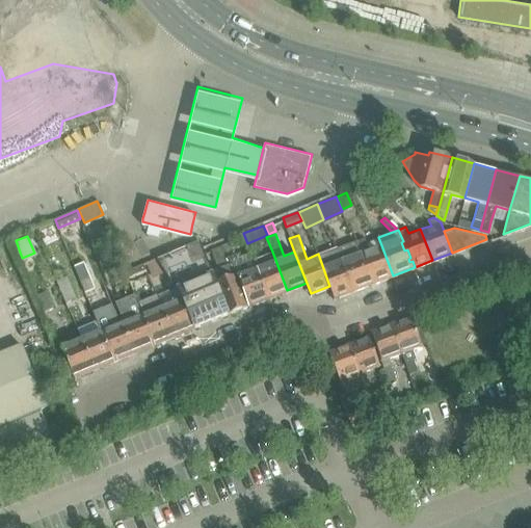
[(378,237),(366,241),(364,236),(356,239),(364,257),(362,258),(365,265),(369,263),(372,272),(368,274),(370,279),(373,278),(375,282),(393,275),(378,237)]
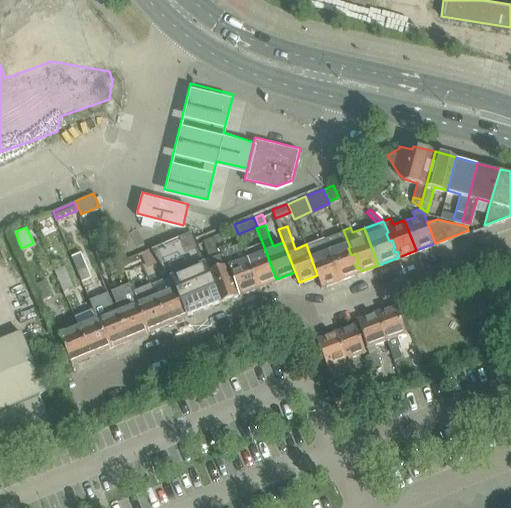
[(350,247),(343,230),(324,237),(340,279),(361,271),(359,267),(356,268),(354,264),(358,262),(355,253),(351,255),(348,248),(350,247)]
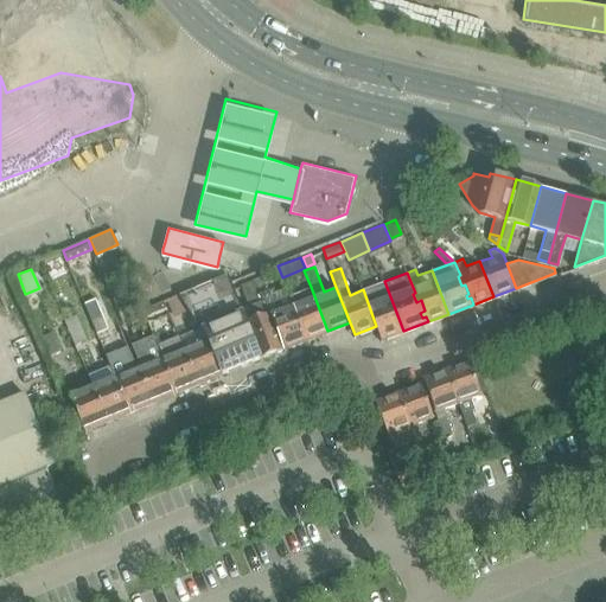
[(228,274),(180,293),(202,328),(206,339),(219,371),(261,356),(248,321),(241,306),(228,274)]
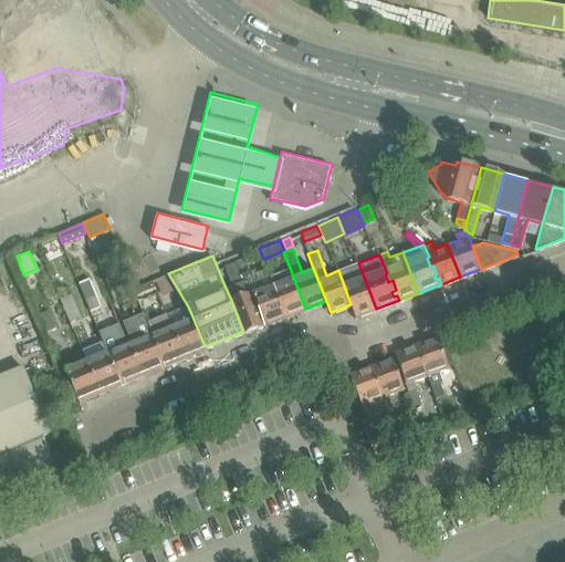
[(243,332),(264,324),(242,272),(242,271),(241,271),(236,259),(223,263),(232,283),(225,285),(231,300),(243,332)]
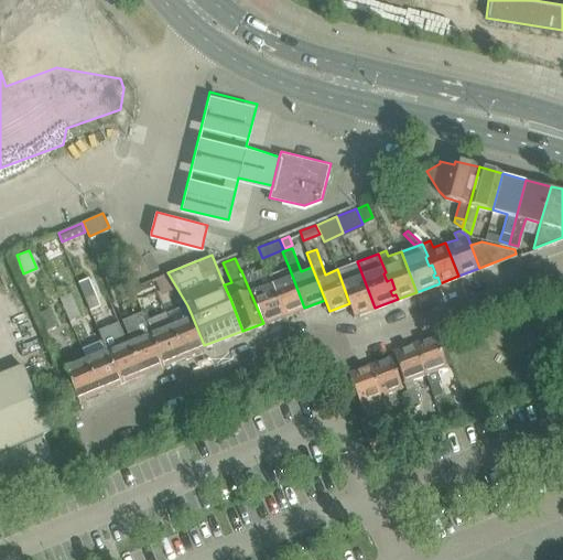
[(375,308),(357,261),(337,269),(349,303),(354,315),(375,308)]
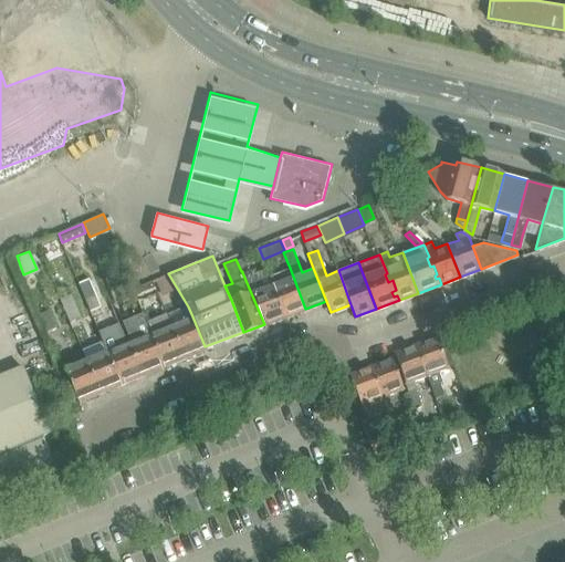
[(242,272),(264,324),(284,316),(272,283),(269,276),(268,272),(257,277),(254,271),(253,268),(242,272)]
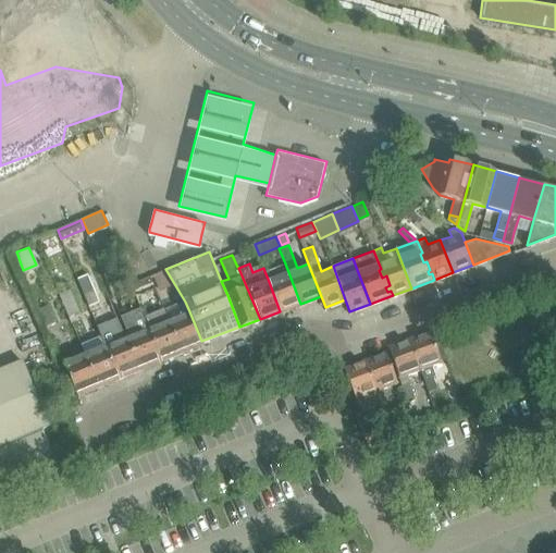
[(285,263),(264,271),(268,279),(280,311),(300,304),(285,263)]
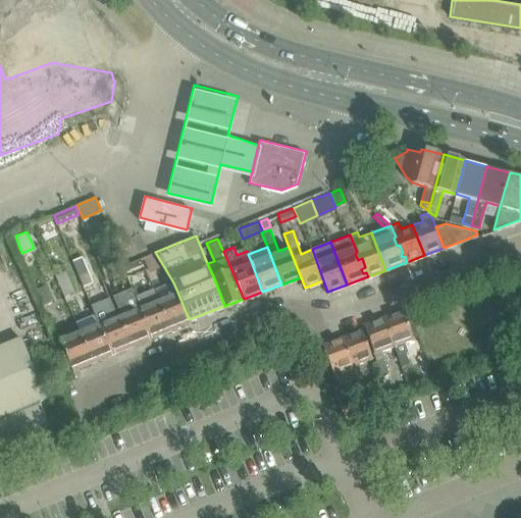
[(154,252),(144,257),(149,268),(159,264),(157,257),(154,252)]
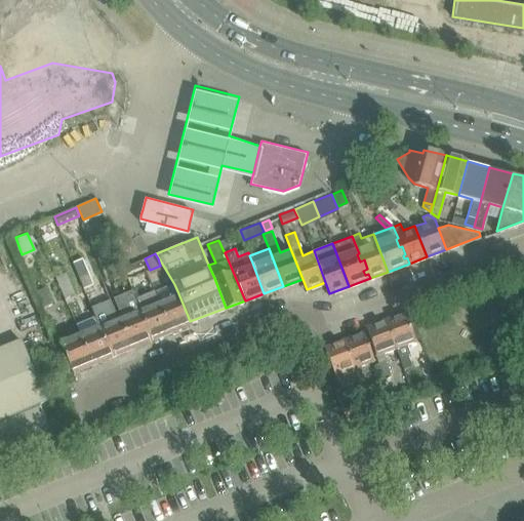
[(93,282),(87,266),(83,256),(74,259),(84,286),(93,282)]
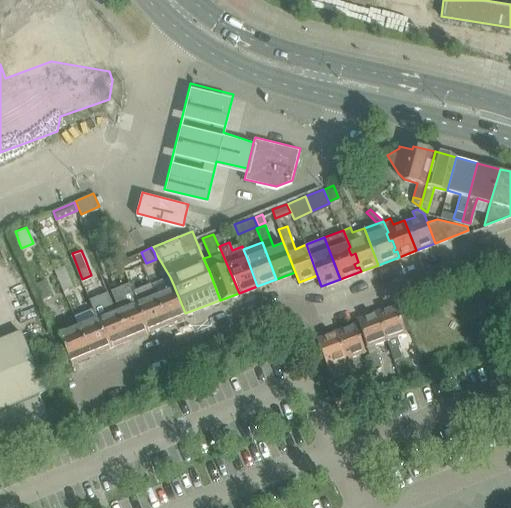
[(138,253),(121,260),(123,265),(140,258),(138,253)]
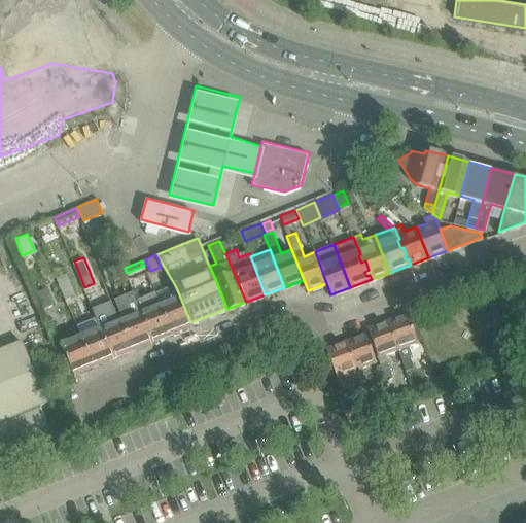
[(67,272),(57,276),(66,298),(75,293),(67,272)]
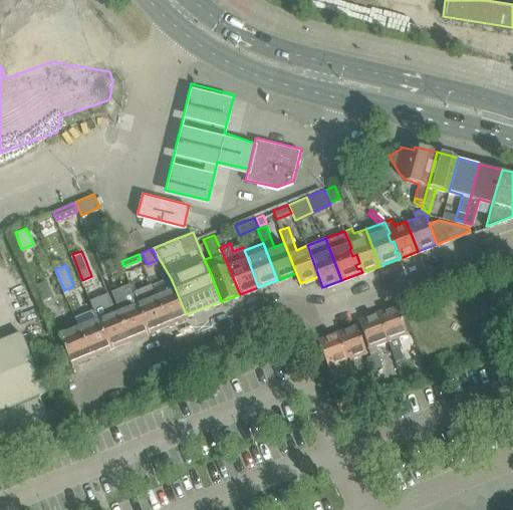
[(52,295),(45,278),(35,282),(42,299),(52,295)]
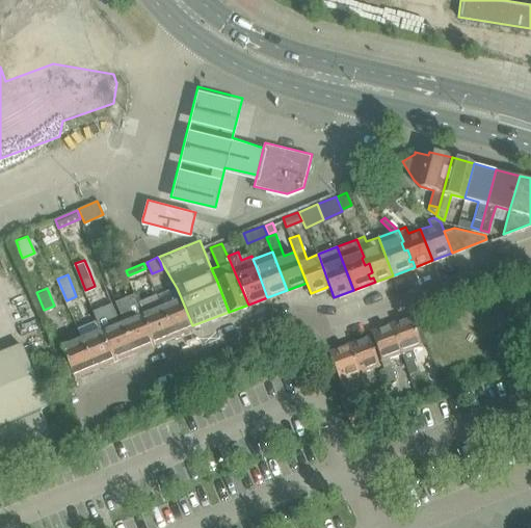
[(134,293),(115,301),(124,321),(120,322),(132,351),(135,349),(155,341),(138,301),(134,293)]
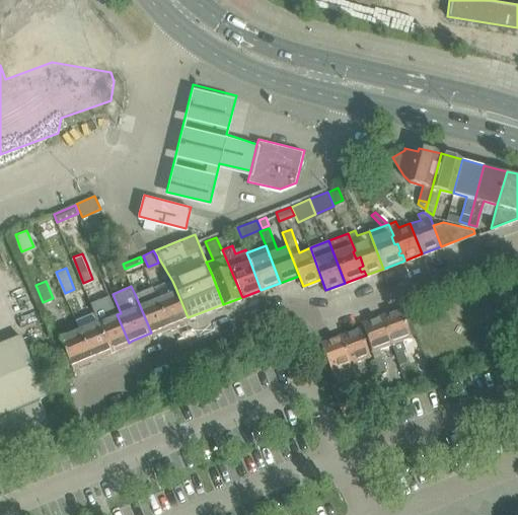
[(153,286),(135,294),(151,333),(169,325),(157,297),(153,286)]
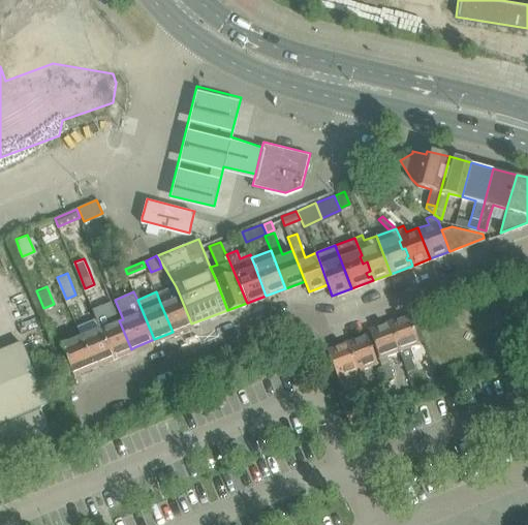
[(180,296),(160,303),(173,332),(191,323),(180,296)]
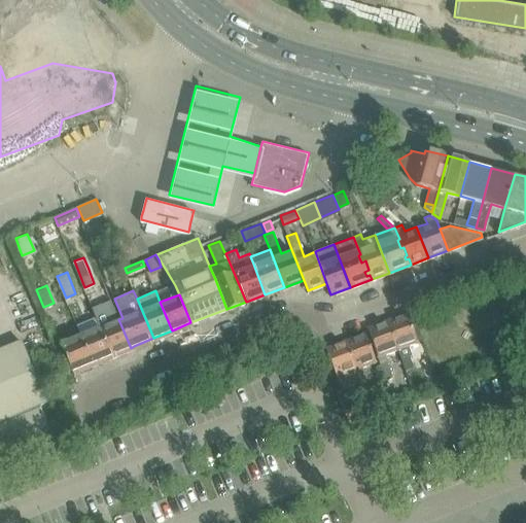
[(110,300),(92,308),(95,315),(112,355),(131,348),(118,319),(110,300)]
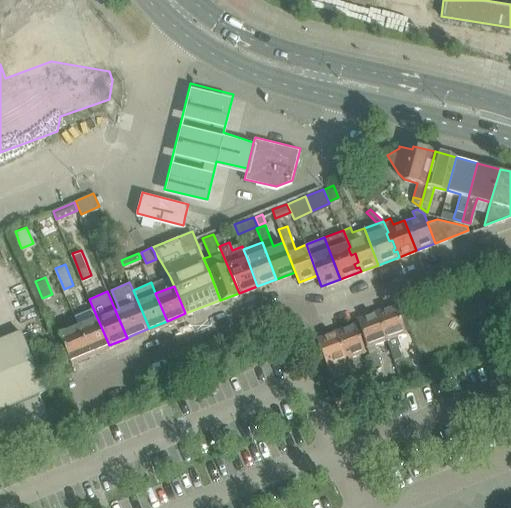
[(405,330),(395,303),(376,310),(386,337),(394,357),(401,354),(397,344),(400,343),(396,333),(405,330)]
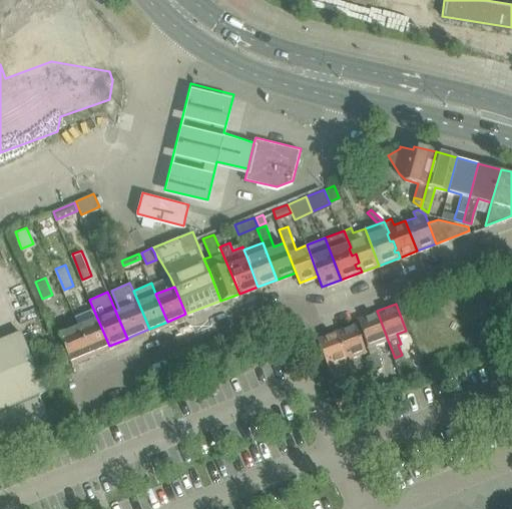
[(92,307),(74,315),(78,325),(90,354),(109,346),(92,307)]
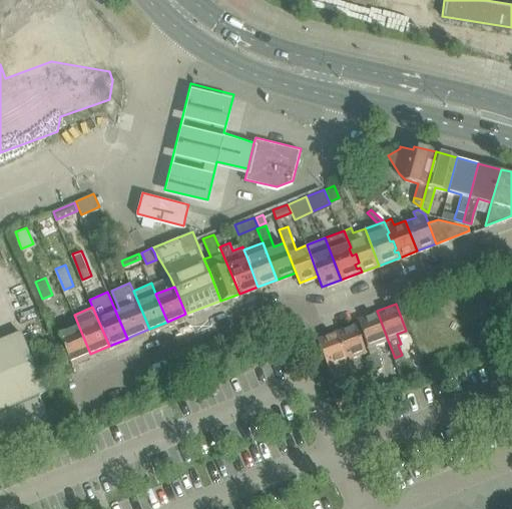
[(368,345),(387,338),(377,311),(358,318),(368,345)]
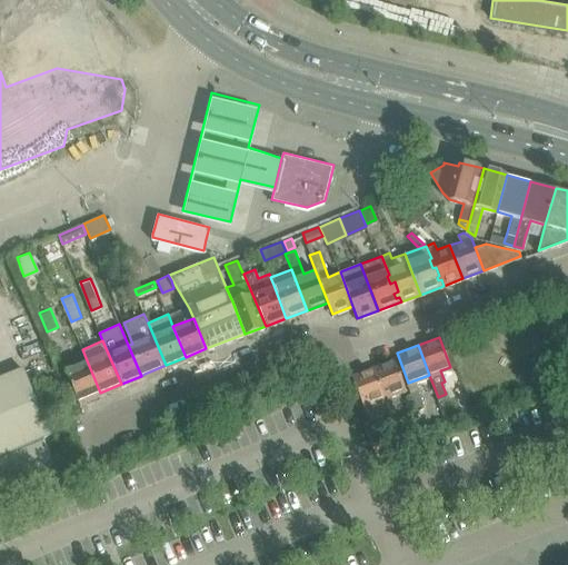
[(395,357),(372,366),(385,397),(407,388),(395,357)]
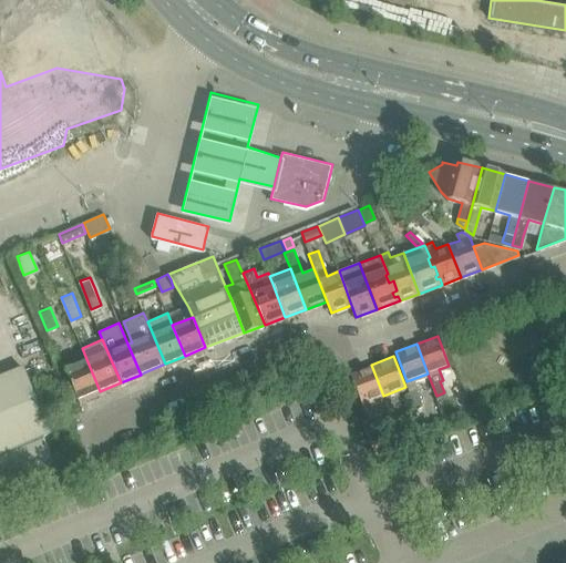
[(86,359),(65,368),(78,400),(100,391),(86,359)]
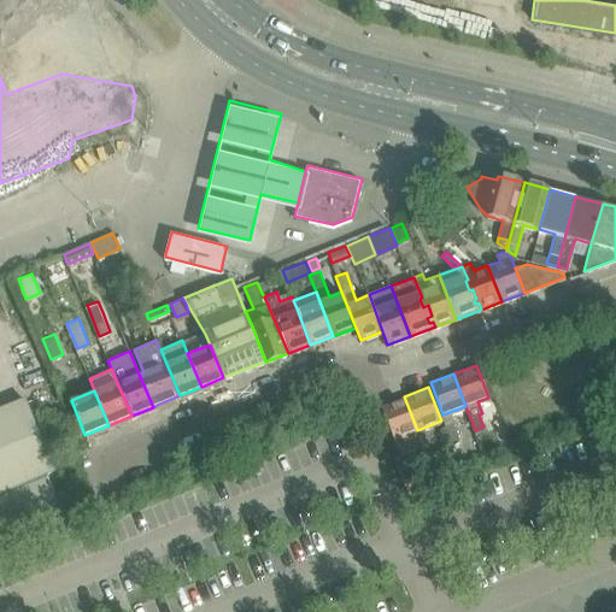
[(381,405),(394,439),(399,453),(422,443),(417,429),(404,396),(381,405)]
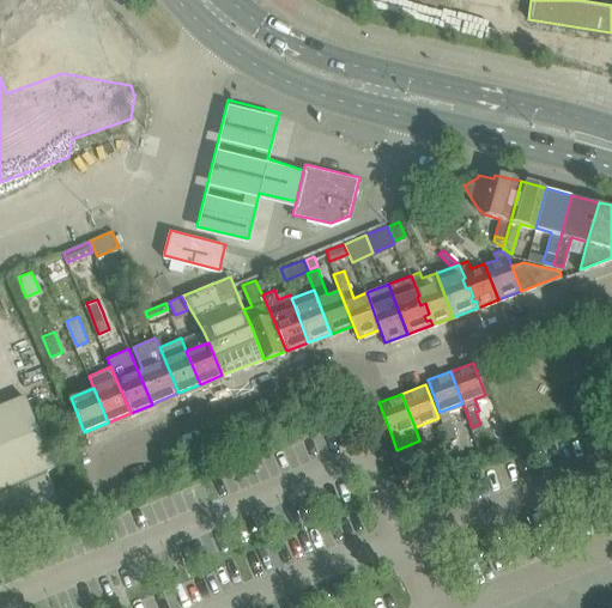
[(0,545),(66,517),(46,470),(54,467),(24,396),(0,406),(0,545)]
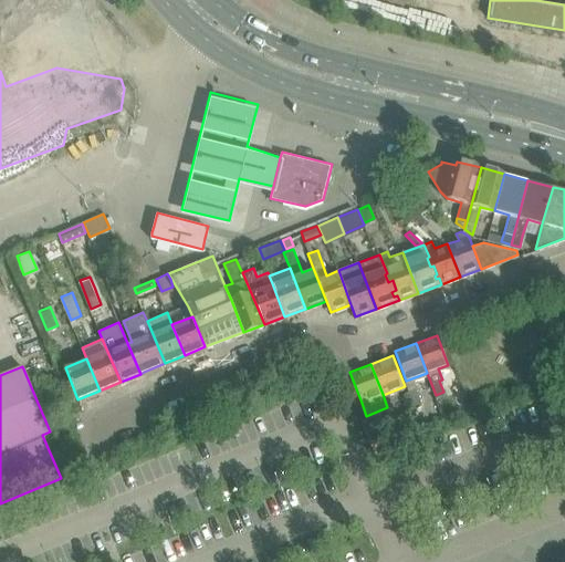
[(414,387),(407,389),(414,406),(420,403),(414,387)]
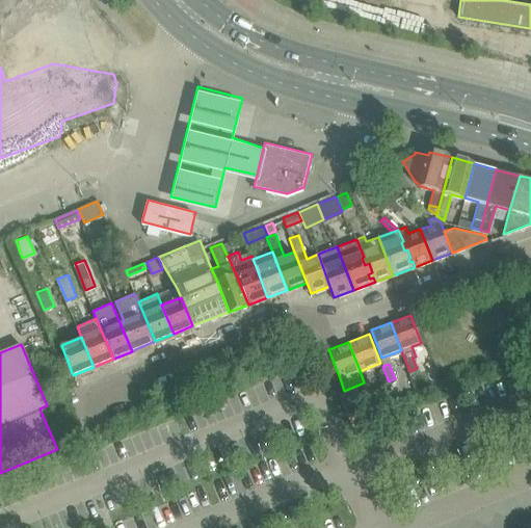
[(393,394),(372,402),(373,405),(377,416),(398,407),(396,403),(393,394)]
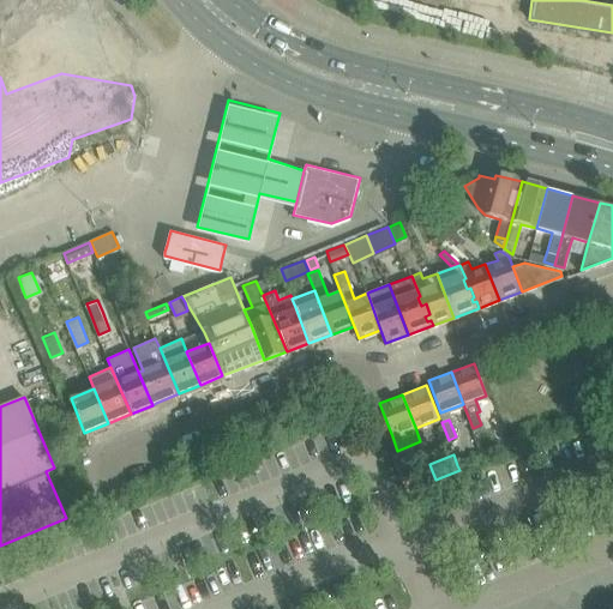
[(431,468),(413,474),(418,487),(436,480),(431,468)]
